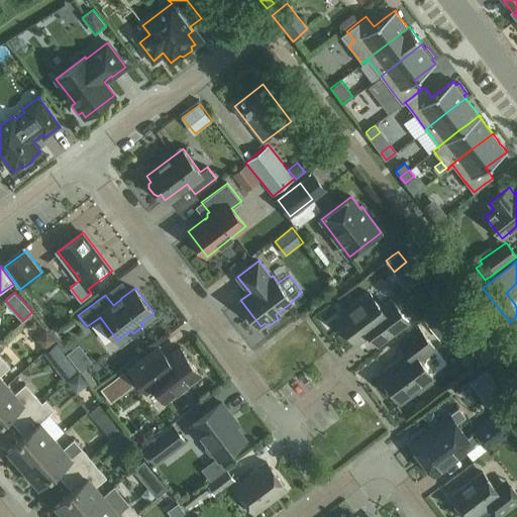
[(356,343),(370,334),(378,345),(409,321),(392,299),(381,307),(370,293),(337,318),(356,343)]
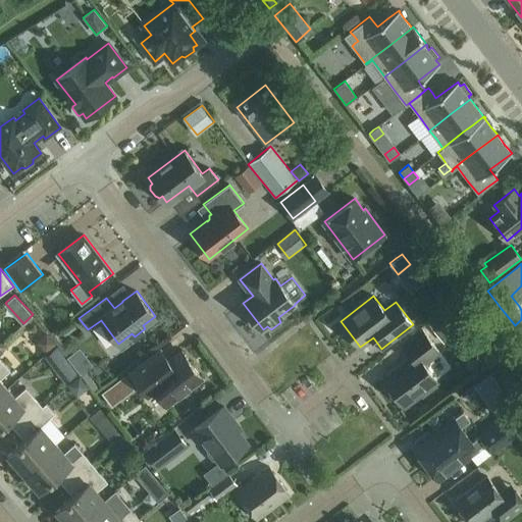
[(428,322),(434,330),(448,320),(440,312),(428,322)]
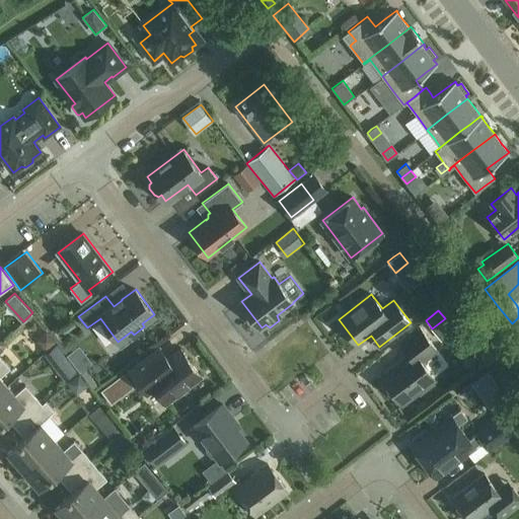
[(410,356),(382,376),(388,384),(387,388),(389,392),(392,395),(396,395),(402,403),(418,391),(423,392),(433,384),(433,380),(435,378),(424,364),(425,358),(437,349),(422,328),(401,344),(410,356)]
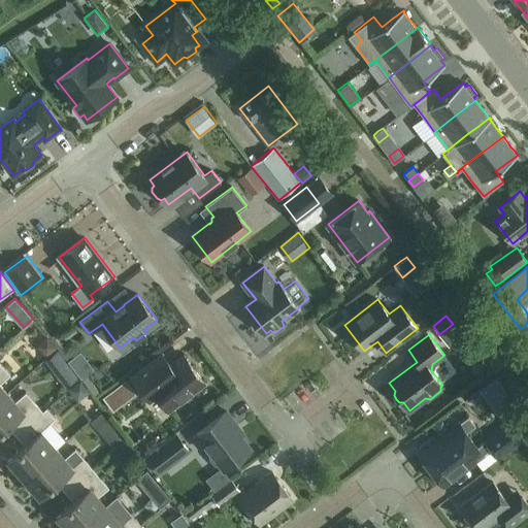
[(72,356),(55,335),(51,338),(68,360),(72,356)]
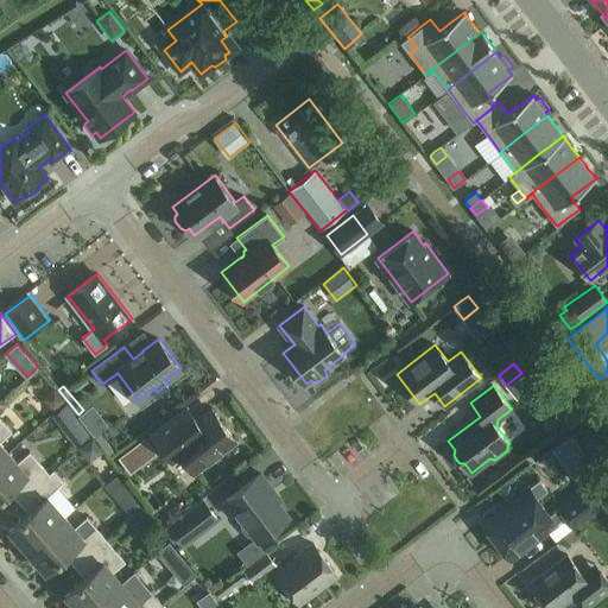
[(65,400),(56,388),(48,396),(46,403),(54,411),(65,400)]
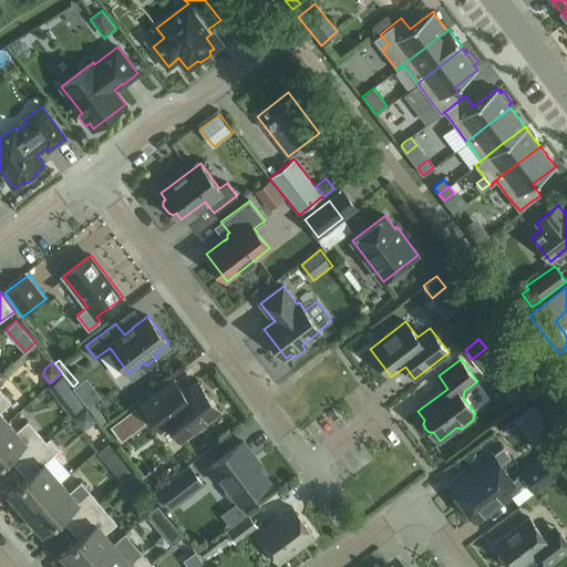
[(63,375),(49,387),(72,415),(85,405),(63,375)]
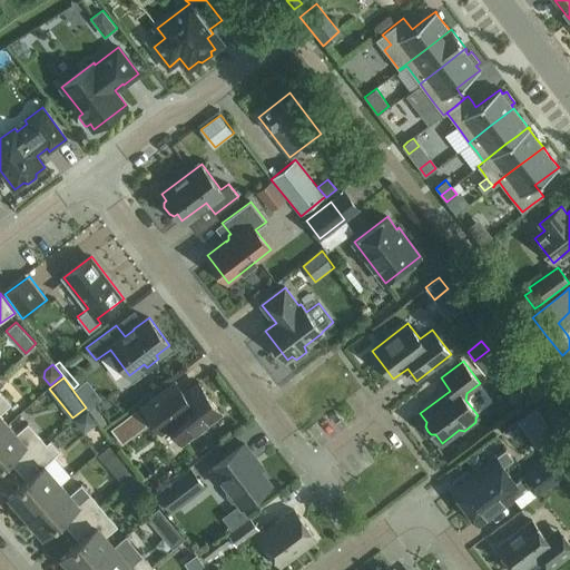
[(85,380),(78,384),(74,389),(88,409),(100,400),(85,380)]
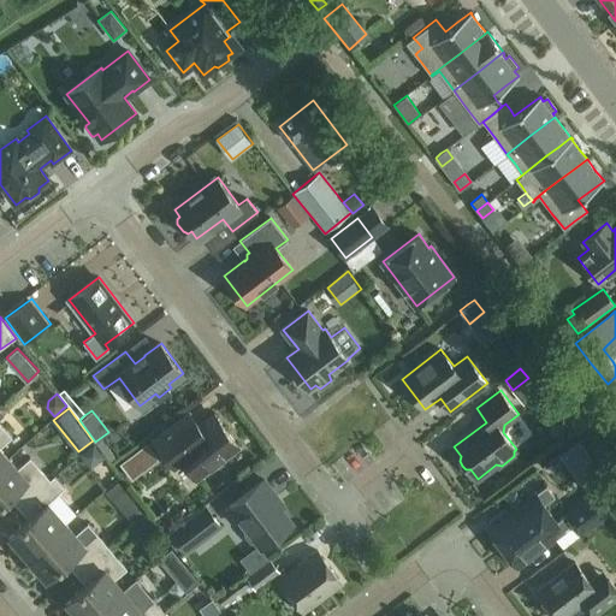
[(190,413),(154,440),(165,455),(175,448),(199,479),(240,446),(215,414),(200,426),(195,426),(188,416),(190,414),(190,413)]
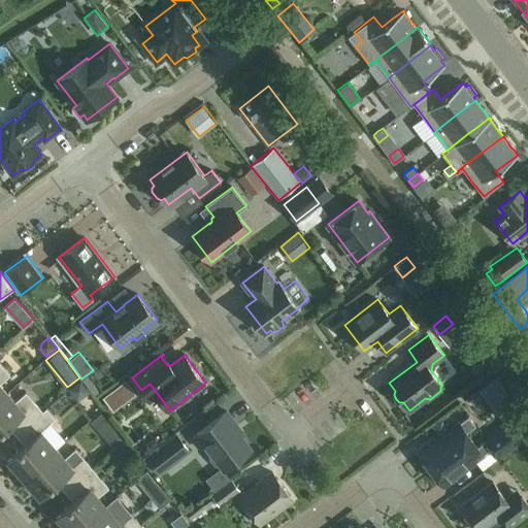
[(0,362),(0,399),(7,393),(0,384),(10,374),(0,362)]
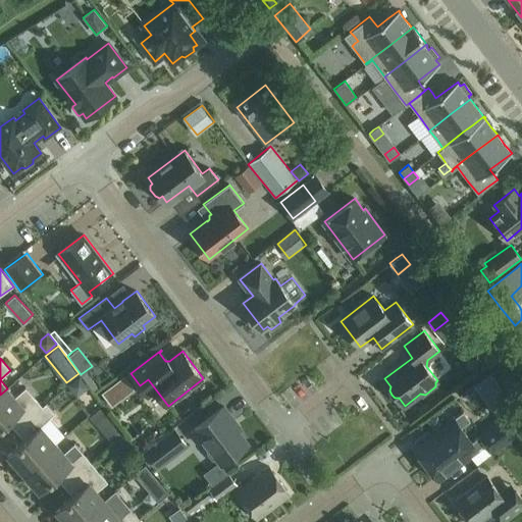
[(503,385),(491,370),(476,382),(487,397),(503,385)]
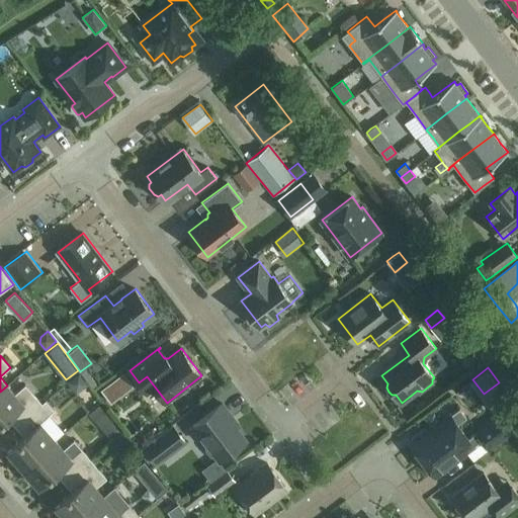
[(74,389),(81,390),(88,383),(79,371),(68,380),(74,389)]
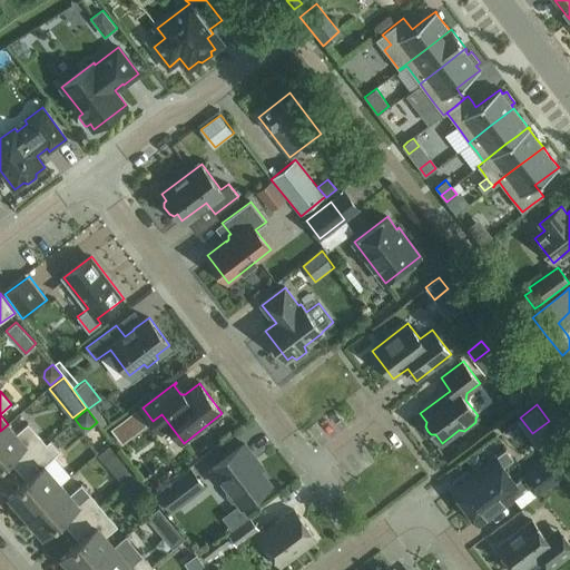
[(117,422),(129,439),(145,425),(133,410),(117,422)]
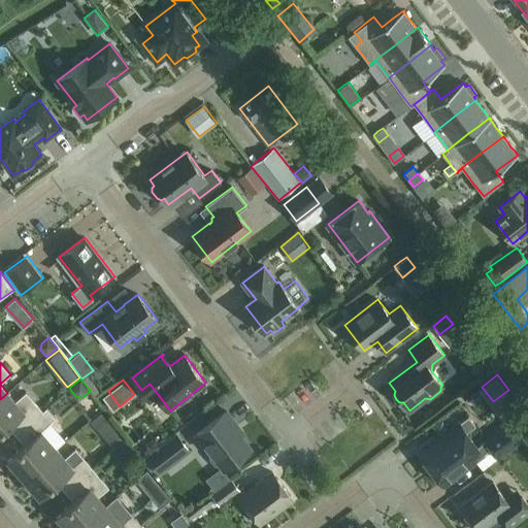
[(15,401),(7,393),(0,399),(0,431),(12,421),(21,431),(43,411),(26,392),(15,401)]
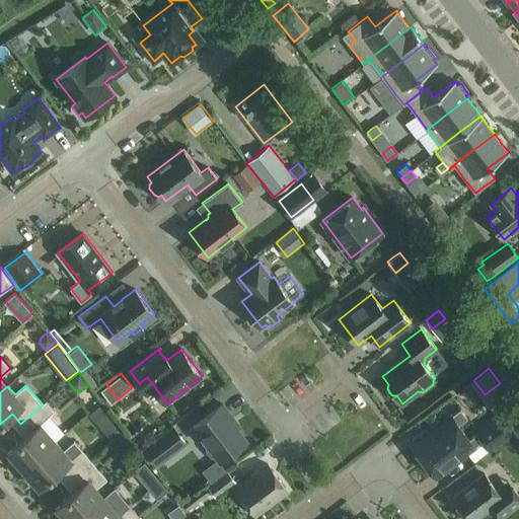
[(46,401),(43,404),(20,424),(28,433),(8,451),(23,469),(56,441),(41,424),(55,412),(46,401)]
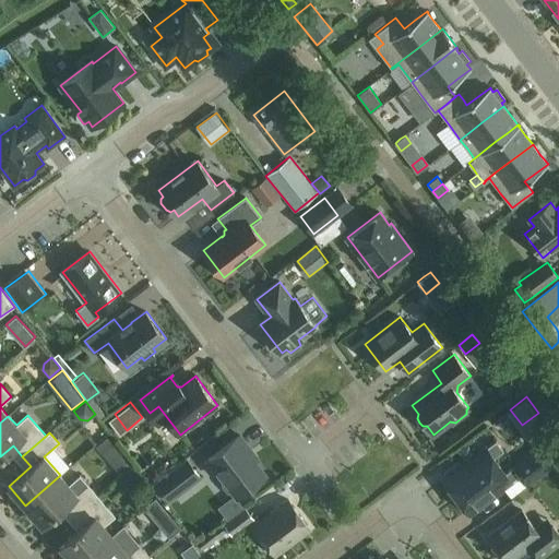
[(240,436),(209,459),(224,479),(224,485),(228,491),(234,492),(237,497),(266,475),(249,452),(251,450),(240,436)]
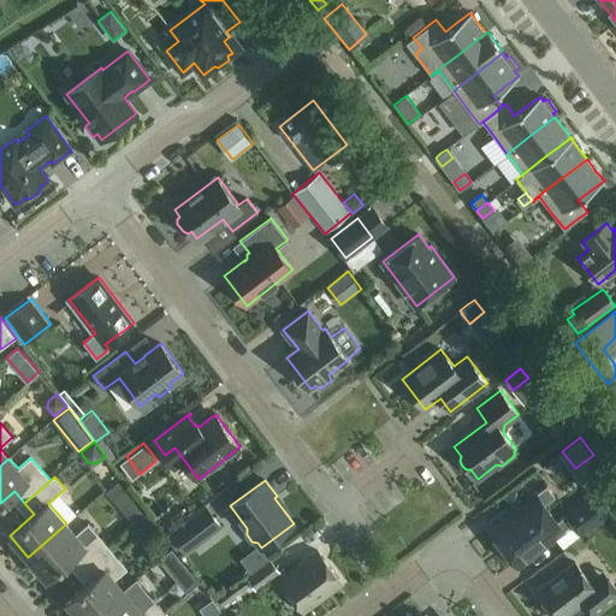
[(132,521),(144,510),(119,481),(107,491),(132,521)]
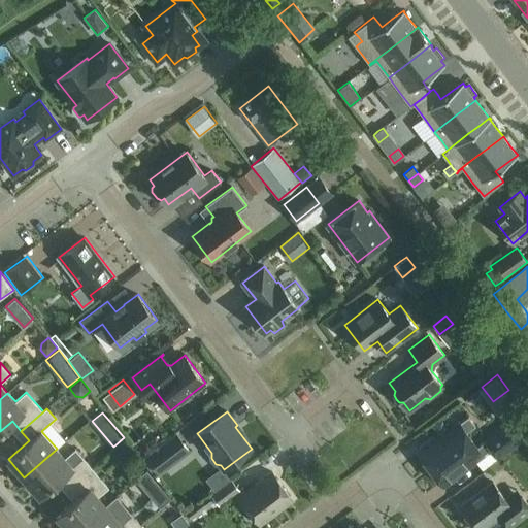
[(423,451),(420,453),(443,485),(492,448),(499,457),(527,434),(527,420),(522,413),(477,447),(466,432),(475,425),(469,417),(459,423),(437,439),(434,435),(420,447),(423,451)]
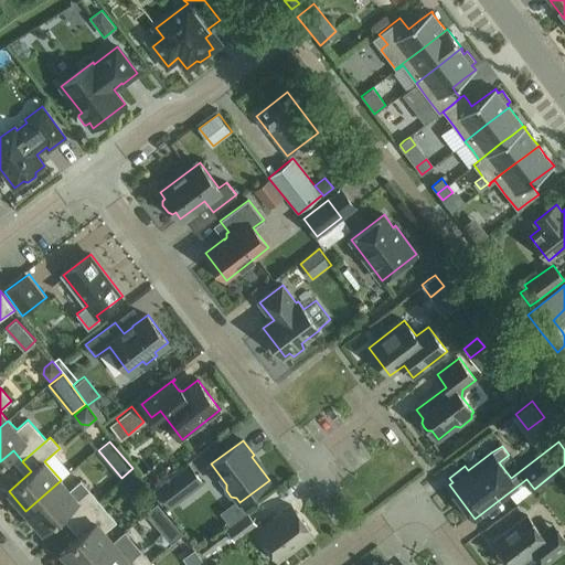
[(189,461),(155,488),(171,509),(204,482),(189,461)]
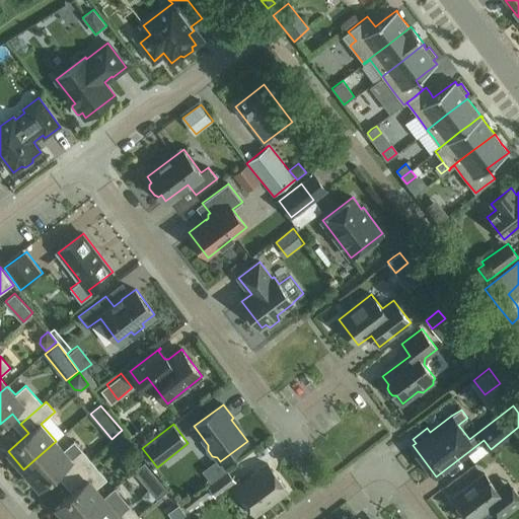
[(124,433),(115,441),(121,447),(126,447),(132,442),(124,433)]
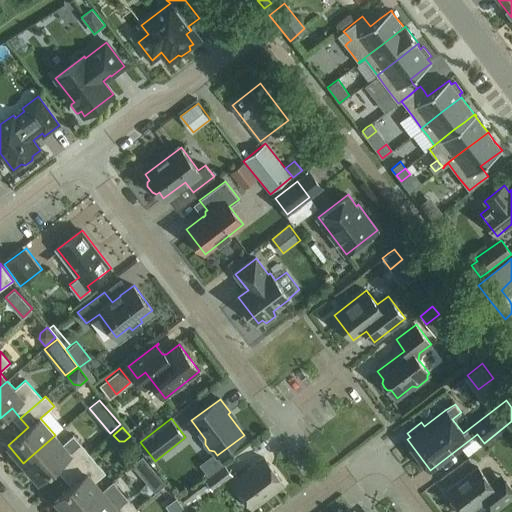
[(55,435),(23,463),(39,480),(59,463),(67,472),(89,454),(81,443),(73,435),(62,444),(55,435)]
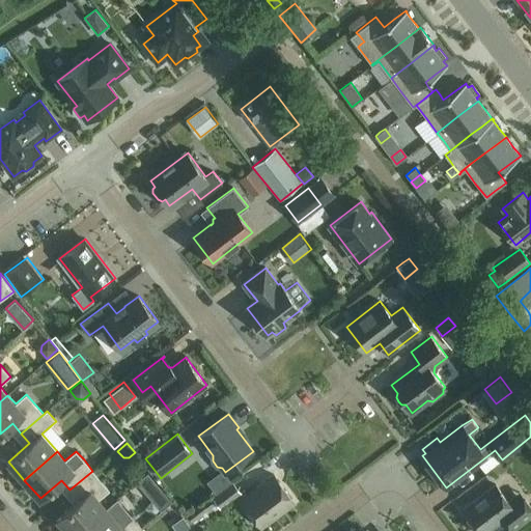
[(92,471),(70,490),(79,500),(57,519),(67,530),(79,530),(106,508),(99,500),(110,491),(92,471)]
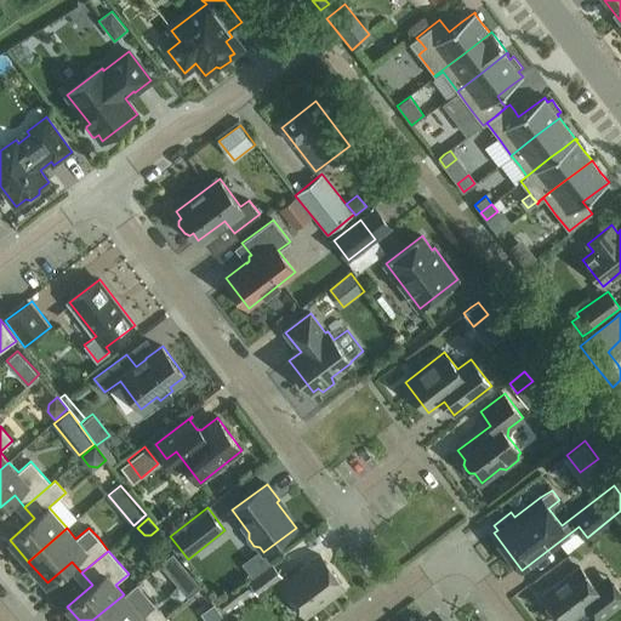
[(160,564),(170,575),(182,564),(172,553),(160,564)]
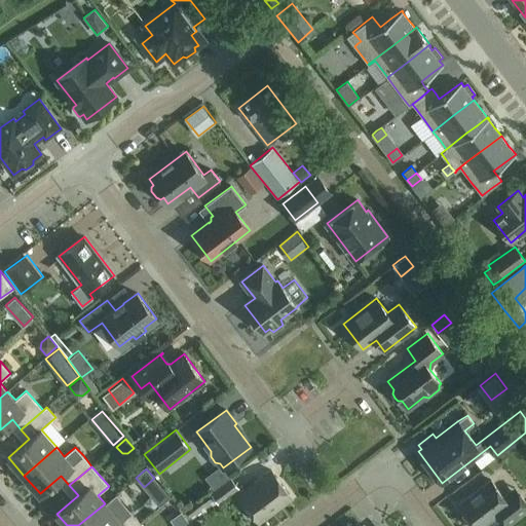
[(272,471),(239,495),(260,522),(293,497),(272,471)]
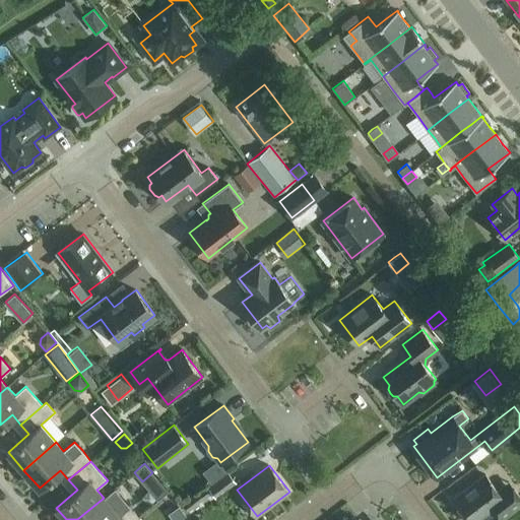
[(228,469),(183,505),(190,513),(209,498),(210,500),(215,496),(217,499),(238,482),(228,469)]
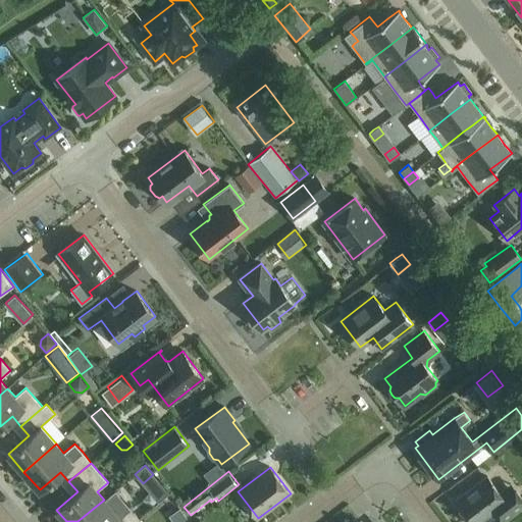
[(487,476),(456,502),(471,521),(478,521),(494,510),(504,521),(521,507),(521,498),(517,491),(506,501),(487,476)]
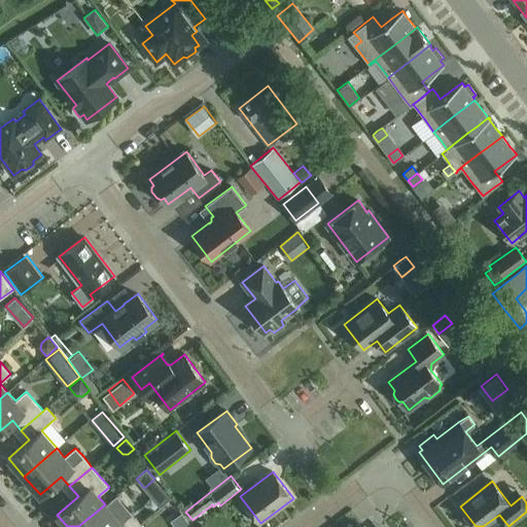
[(113,514),(105,504),(78,526),(136,526),(141,524),(132,514),(124,504),(113,514)]
